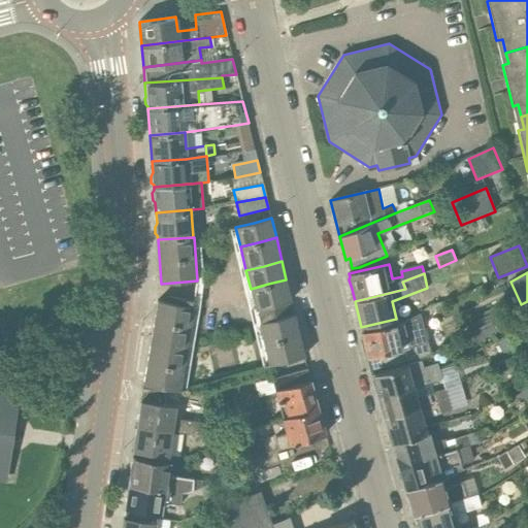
[(268,284),(251,289),(256,309),(273,305),(291,301),(286,279),(268,284)]
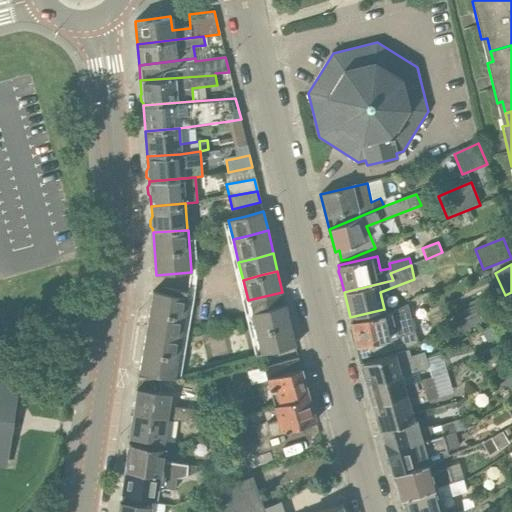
[(139,373),(174,379),(188,297),(153,291),(139,373)]
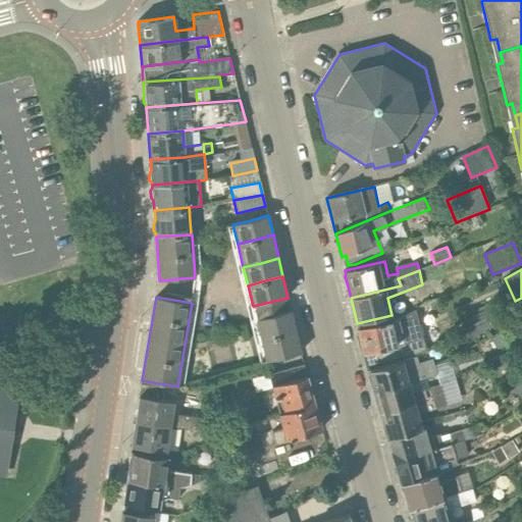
[(465,315),(471,326),(491,315),(486,305),(465,315)]
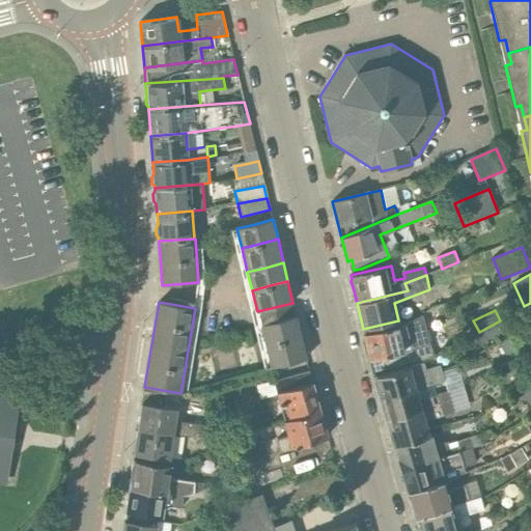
[(296,315),(278,320),(260,325),(266,345),(283,341),(301,337),(296,315)]
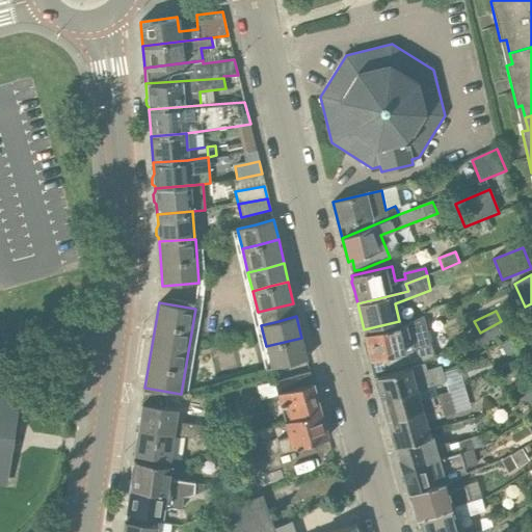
[(512,316),(501,321),(480,333),(478,334),(482,343),(517,326),(512,316)]
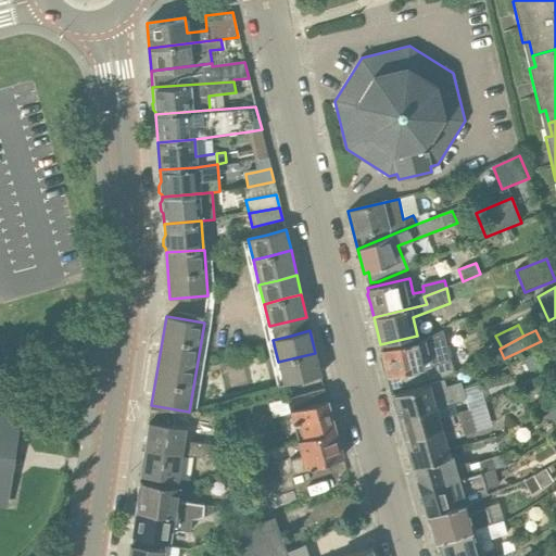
[(431,366),(425,339),(381,350),(391,390),(434,379),(454,371),(451,359),(438,364),(438,365),(431,366)]
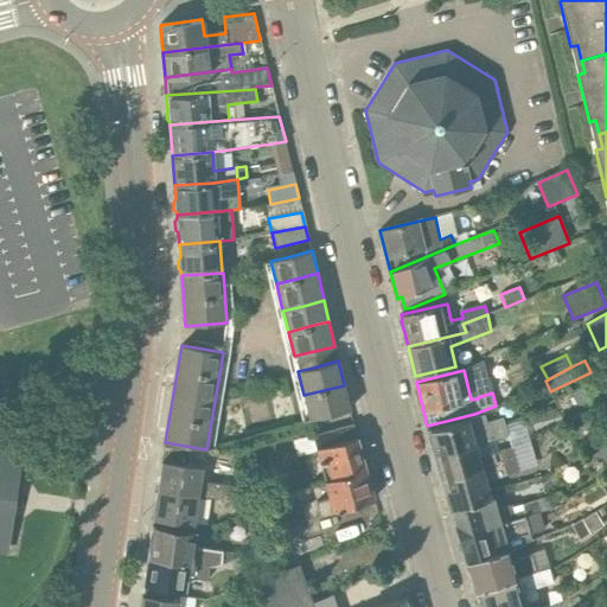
[(595,395),(589,383),(570,394),(577,407),(595,395)]
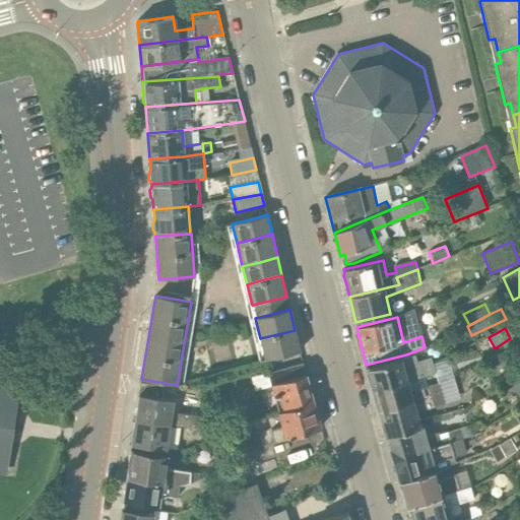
[(277,334),(260,338),(265,360),(282,354),(300,350),(295,330),(277,334)]
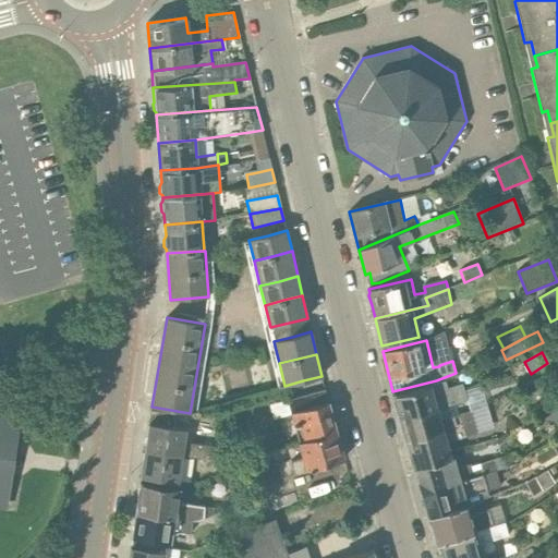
[(401,419),(437,409),(466,400),(464,389),(450,393),(446,380),(395,395),(396,399),(395,401),(396,408),(398,409),(401,419)]
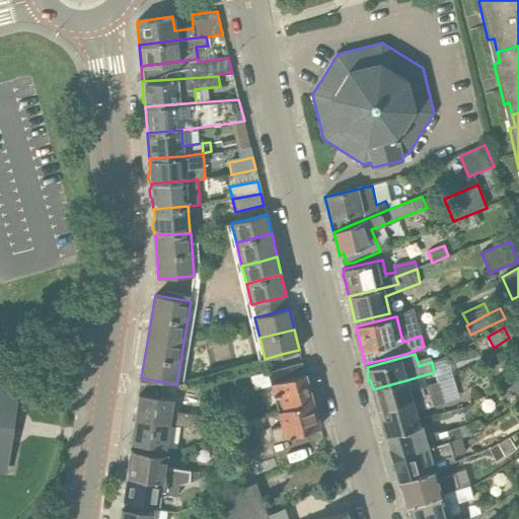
[(510,371),(518,367),(518,359),(517,354),(505,358),(510,371)]
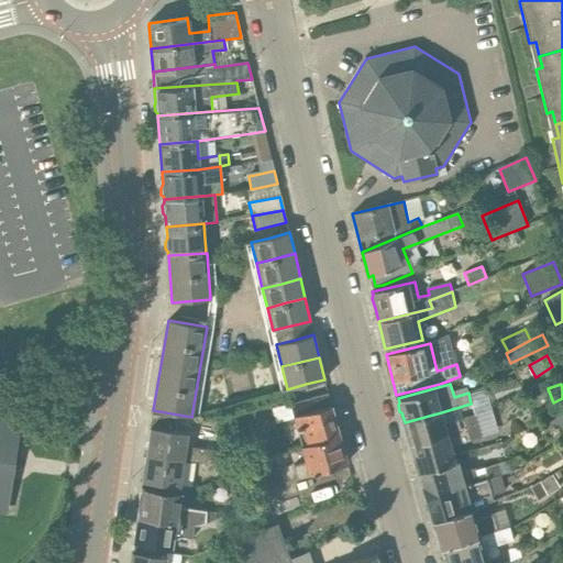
[(291,403),(302,444),(304,444),(340,434),(328,393),(291,403)]
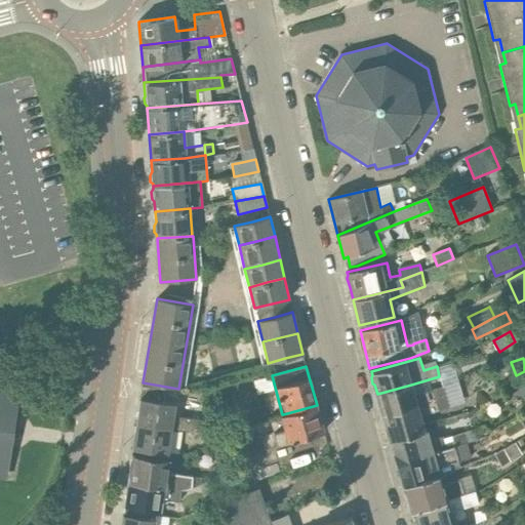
[(524,401),(524,381),(516,390),(524,401)]
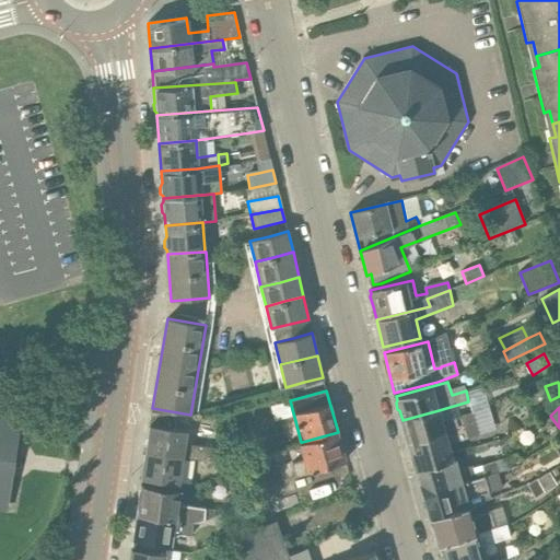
[(439,410),(403,420),(403,422),(401,424),(404,431),(406,432),(408,442),(477,423),(475,412),(442,421),(439,410)]
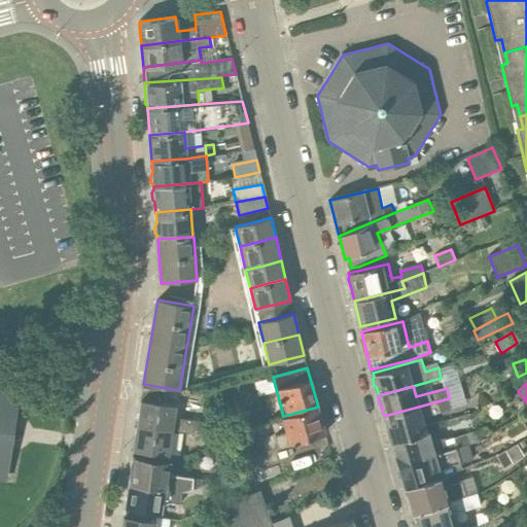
[(19,434),(20,428),(12,427),(18,390),(0,387),(0,476),(5,477),(10,438),(18,440),(19,434)]
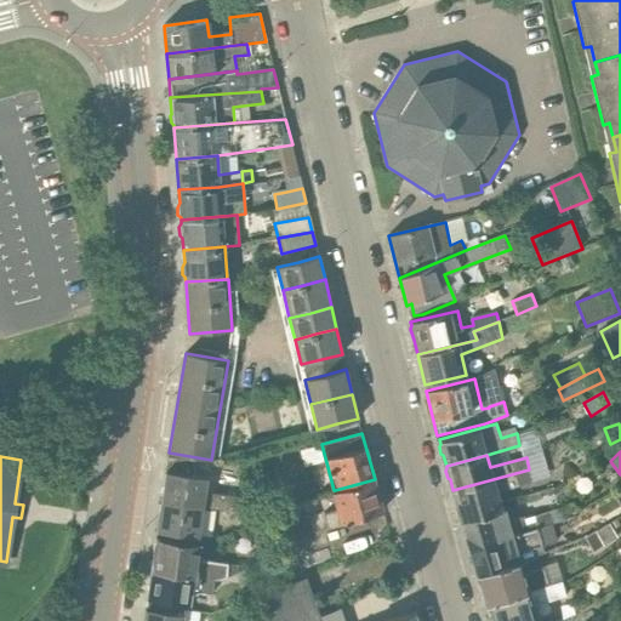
[(169,457),(161,502),(203,508),(214,510),(248,510),(261,506),(256,491),(249,494),(243,495),(244,497),(205,493),(210,463),(169,457)]
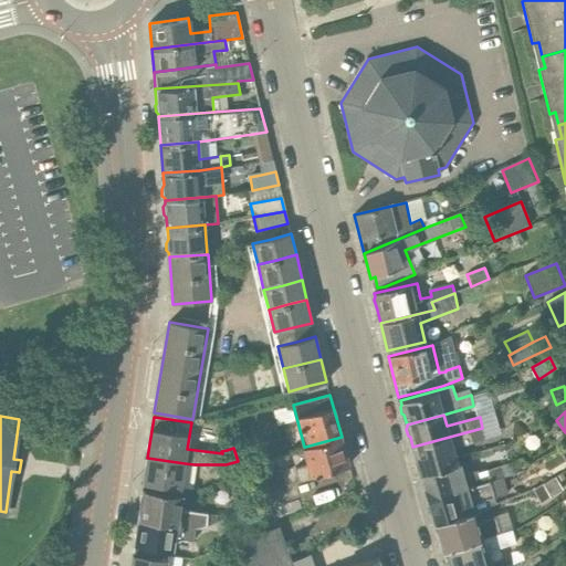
[(482,428),(412,447),(416,458),(415,460),(417,467),(419,468),(420,474),(458,463),(453,448),(485,438),(482,428)]
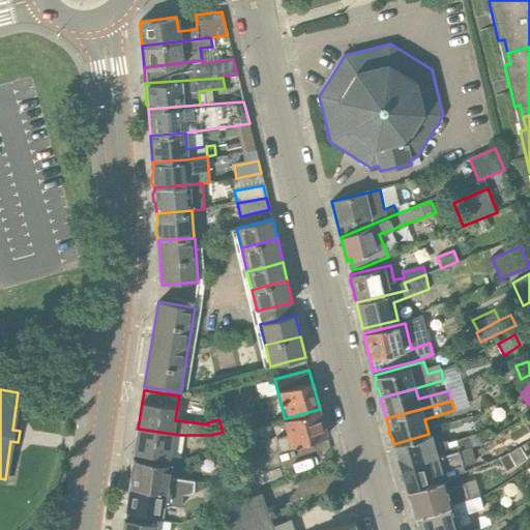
[(286,418),(285,418),(273,423),(276,434),(263,438),(267,452),(327,436),(320,409),(286,418)]
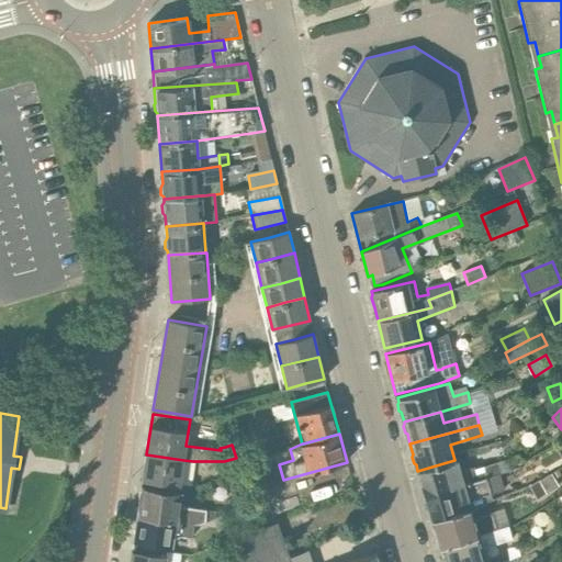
[(493,445),(473,451),(474,456),(494,450),(493,445)]
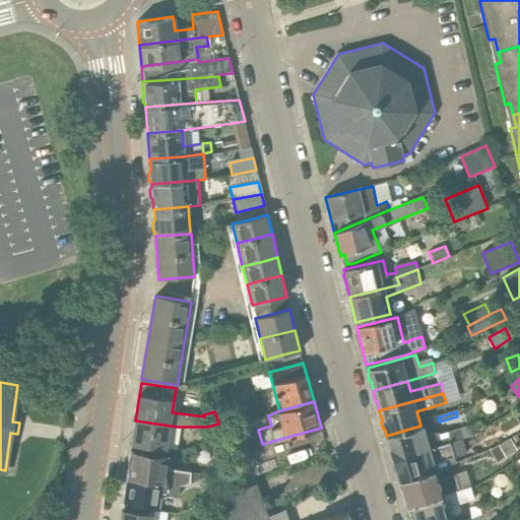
[(170,426),(135,420),(132,445),(167,450),(170,426)]
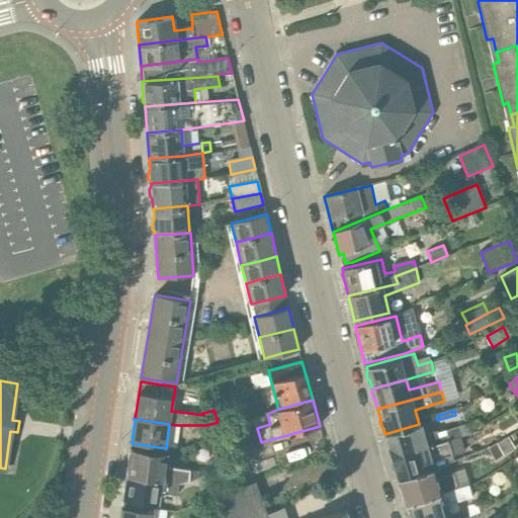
[(218,422),(206,425),(210,438),(222,434),(218,422)]
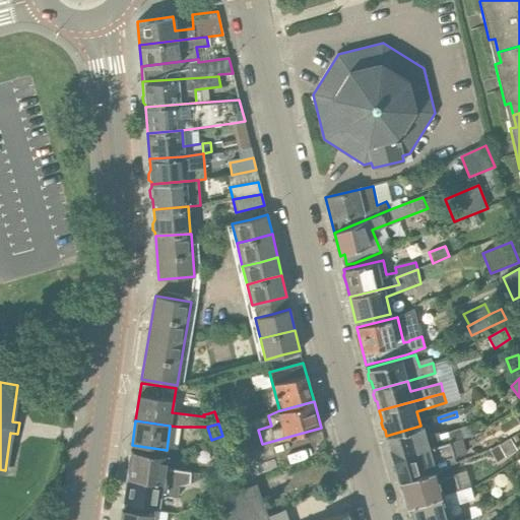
[(420,426),(386,436),(390,448),(389,449),(392,458),(471,436),(468,425),(447,431),(449,436),(441,438),(440,432),(426,436),(424,426),(420,426)]
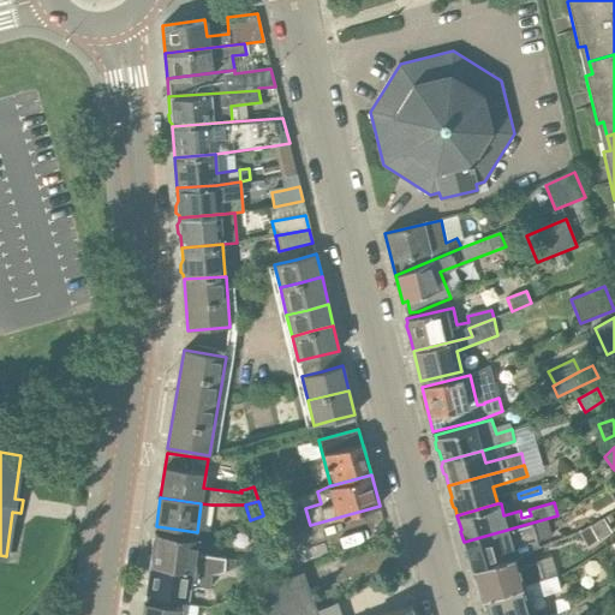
[(557,515),(464,542),(471,568),(517,555),(513,547),(551,536),(550,533),(562,530),(557,515)]
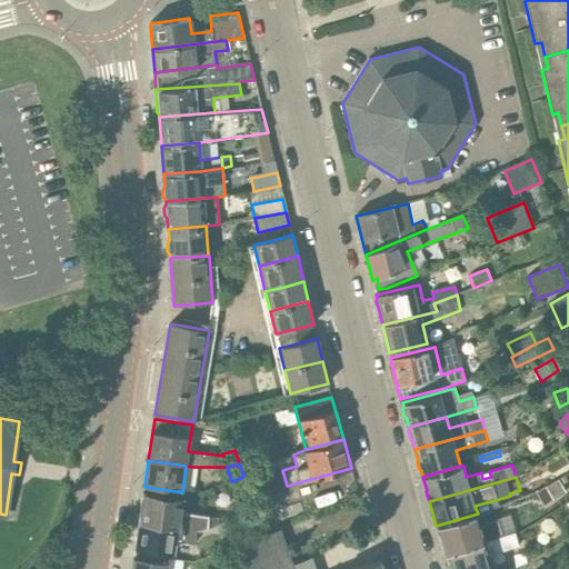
[(546,487),(538,491),(546,505),(553,500),(546,487)]
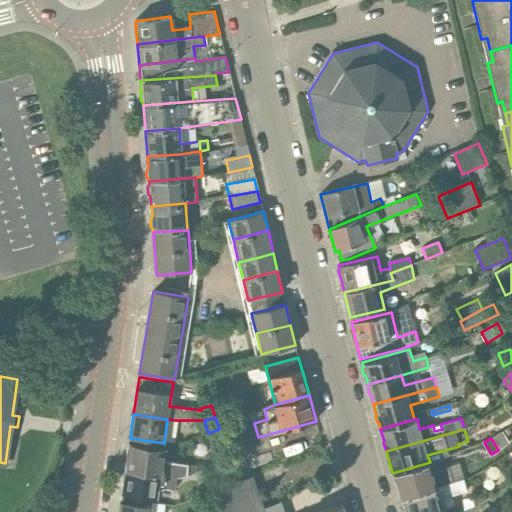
[(127,456),(125,471),(177,478),(180,478),(195,472),(196,467),(162,462),(164,449),(129,444),(128,449),(127,451),(126,454),(127,456)]
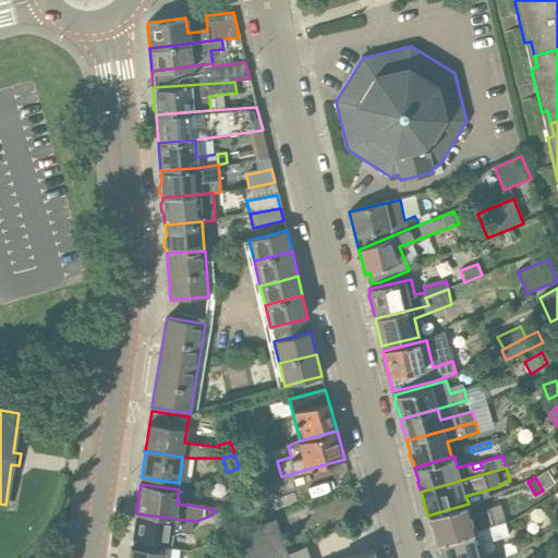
[(469,504),(427,516),(436,542),(490,525),(486,509),(476,511),(473,502),(469,504)]
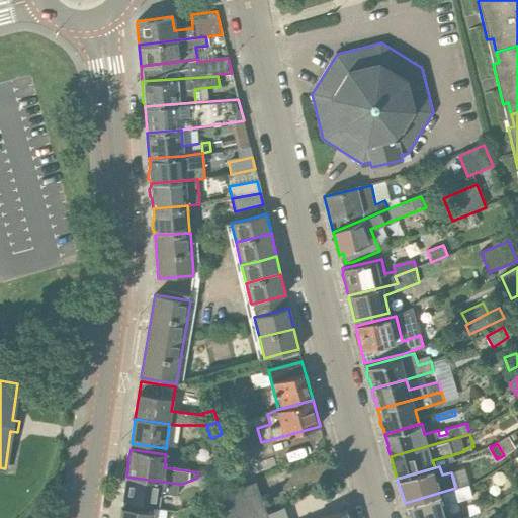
[(196,479),(200,491),(208,488),(203,476),(196,479)]
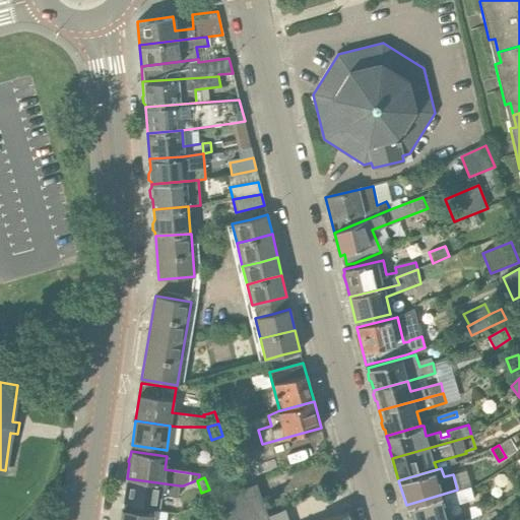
[(180,485),(127,478),(125,489),(124,490),(123,493),(124,495),(123,501),(157,506),(159,495),(165,496),(178,498),(180,485)]
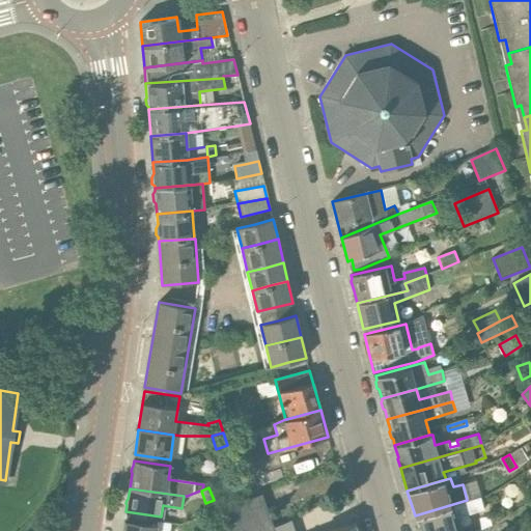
[(294,530),(295,530),(290,520),(273,527),(261,495),(217,511),(224,530),(294,530)]
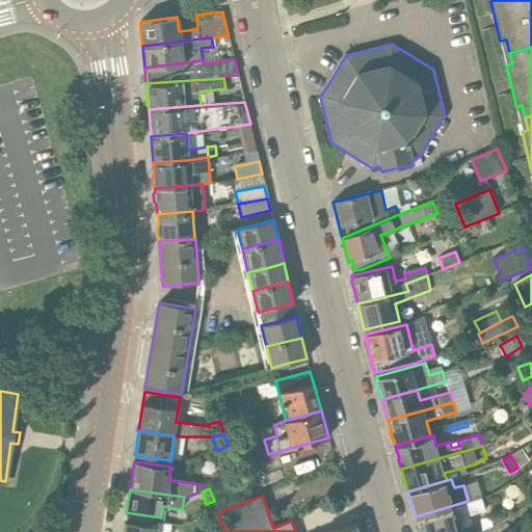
[(481,497),(468,501),(416,516),(419,531),(459,531),(455,517),(484,508),(481,497)]
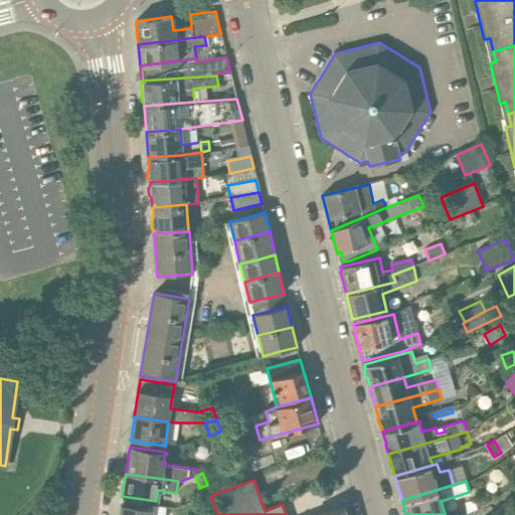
[(121,505),(119,514),(150,514),(151,510),(152,505),(156,505),(156,501),(122,496),(121,505)]
